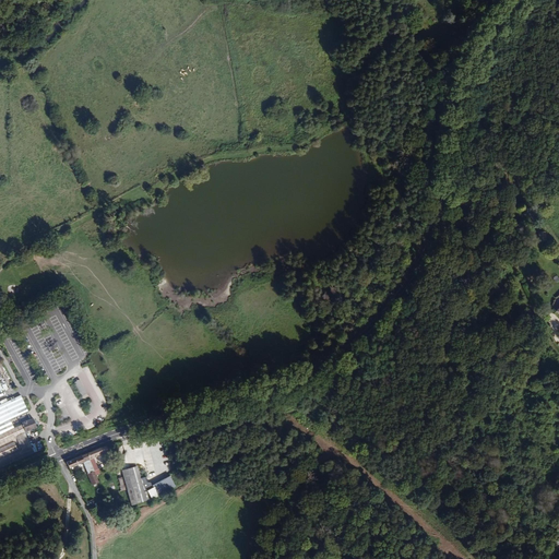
[(56,289),(52,283),(47,286),(49,292),(56,289)]
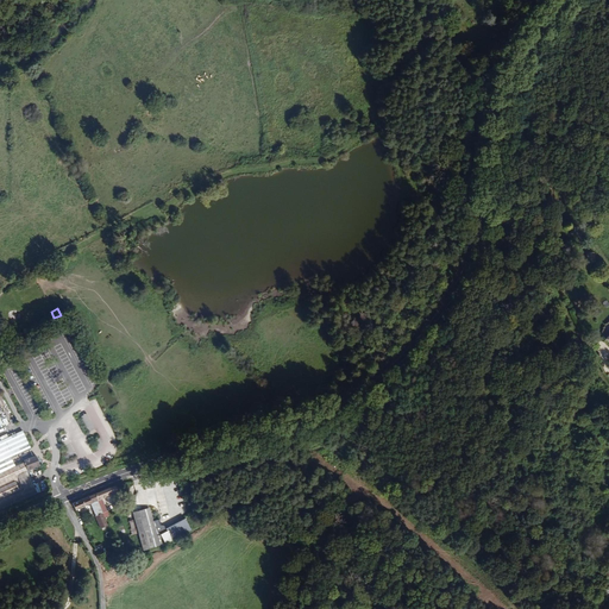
[(1,462),(27,450),(19,433),(0,441),(0,472),(5,471),(1,462)]
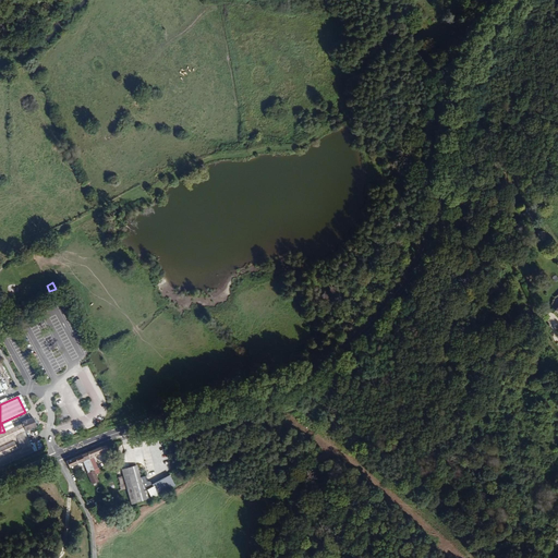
[(33,427),(29,420),(19,424),(22,432),(33,427)]
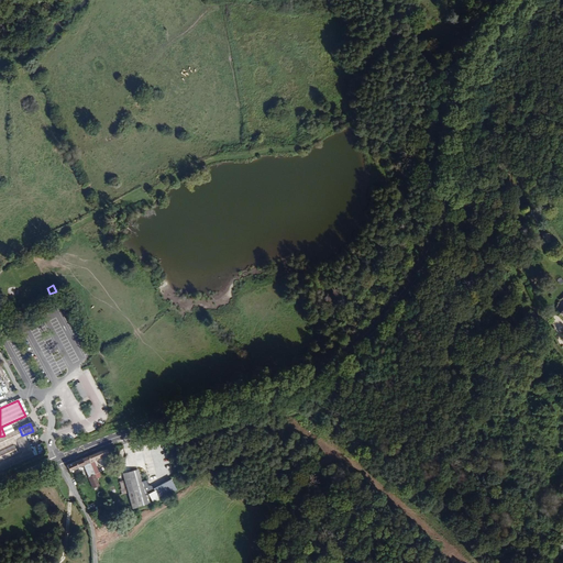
[(106,450),(87,459),(67,467),(69,474),(84,468),(94,492),(100,488),(95,476),(96,476),(99,474),(94,463),(109,456),(106,450)]
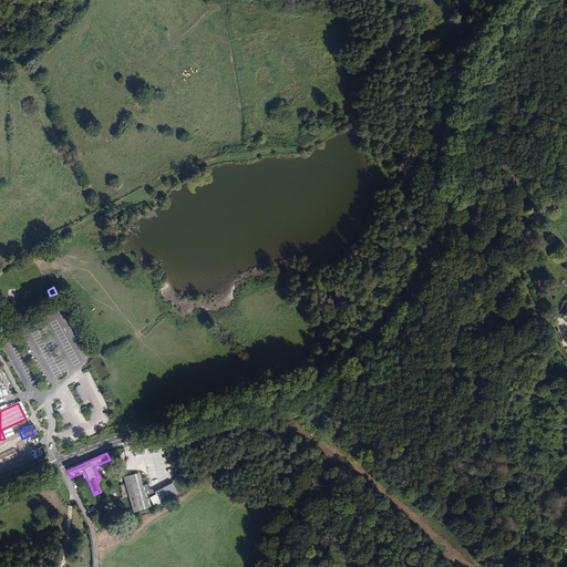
[(155,470),(151,455),(144,456),(148,471),(155,470)]
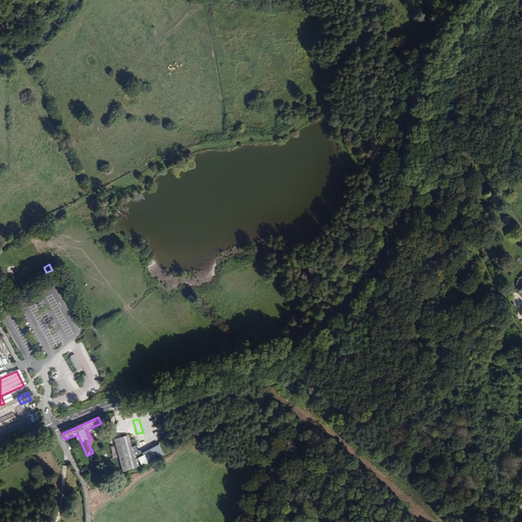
[(117,438),(113,440),(123,473),(126,472),(126,471),(138,468),(133,451),(134,450),(138,449),(136,444),(133,445),(131,446),(127,435),(117,438)]
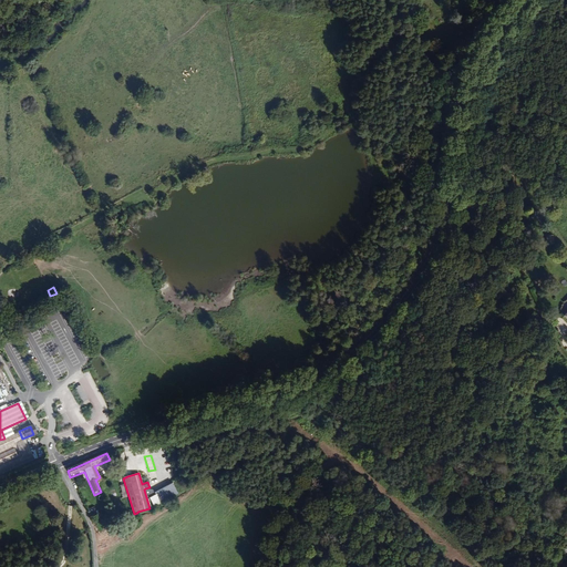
[(160,500),(176,487),(169,478),(153,490),(155,492),(150,496),(155,504),(160,500)]
